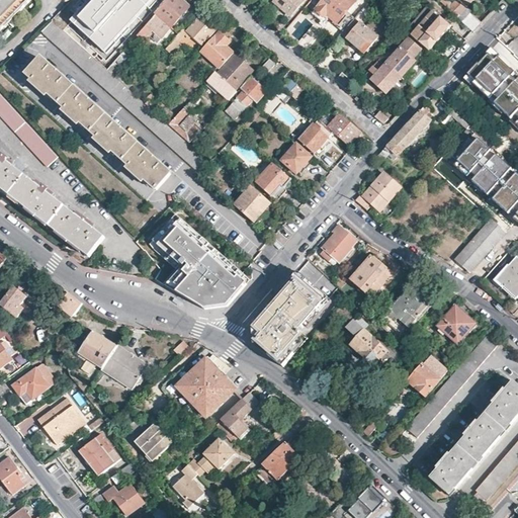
[(0,0),(0,31),(30,0),(0,0)]
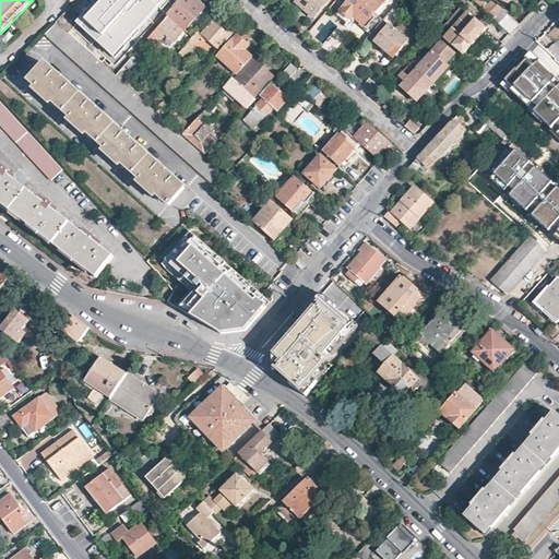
[(102,0),(74,27),(114,67),(171,0),(102,0)]
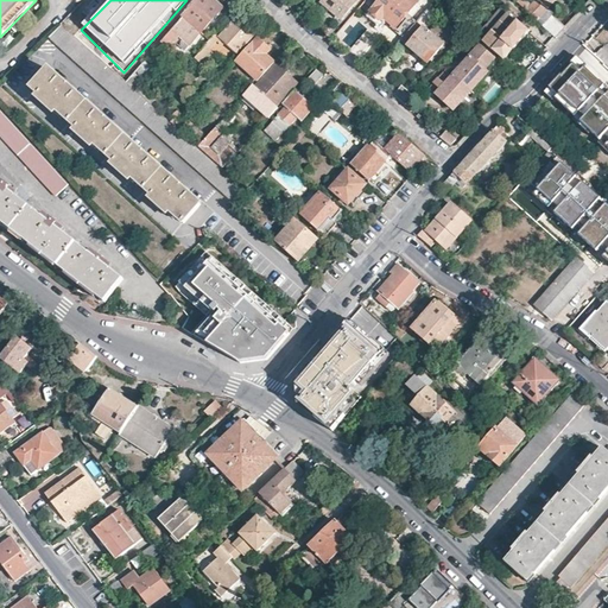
[(223,8),(213,0),(197,0),(183,17),(177,24),(176,26),(165,38),(160,42),(169,49),(175,43),(182,36),(191,44),(223,8)]
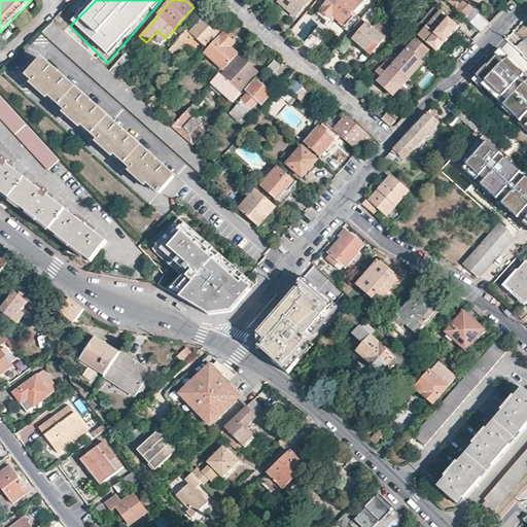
[(280,0),(280,1),(296,15),(309,0),(280,0)]
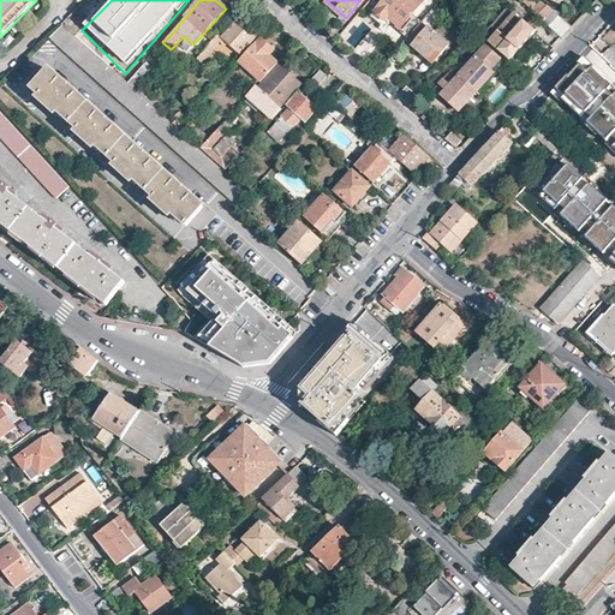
[(400,28),(422,3),(418,0),(383,0),(370,16),(381,25),(378,28),(383,33),(386,29),(384,28),(390,19),(400,28)]
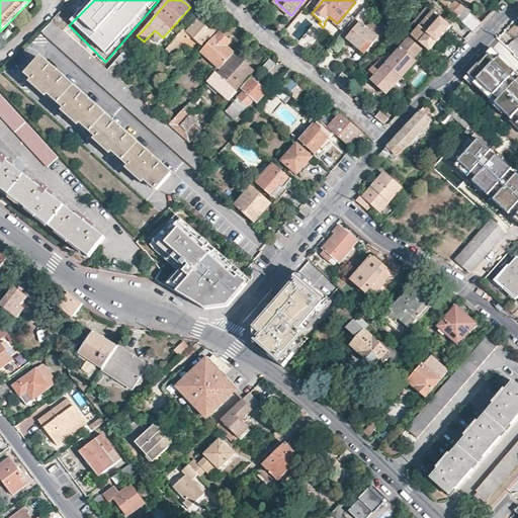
[(476,0),(456,0),(452,4),(447,0),(437,0),(475,32),(483,23),(471,14),(467,17),(464,14),(476,0)]
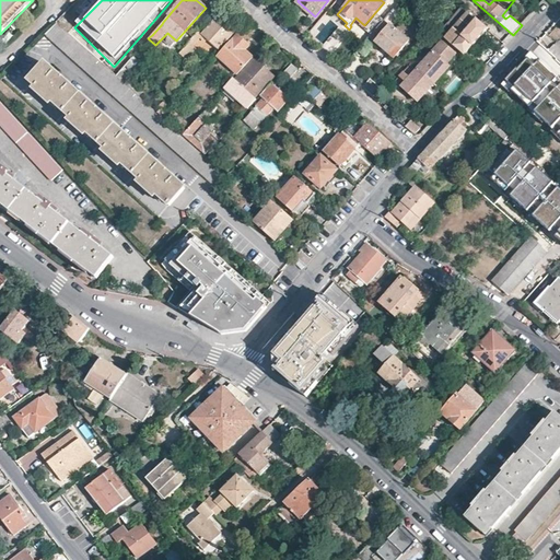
[(393,9),(383,20),(391,26),(399,15),(393,9)]
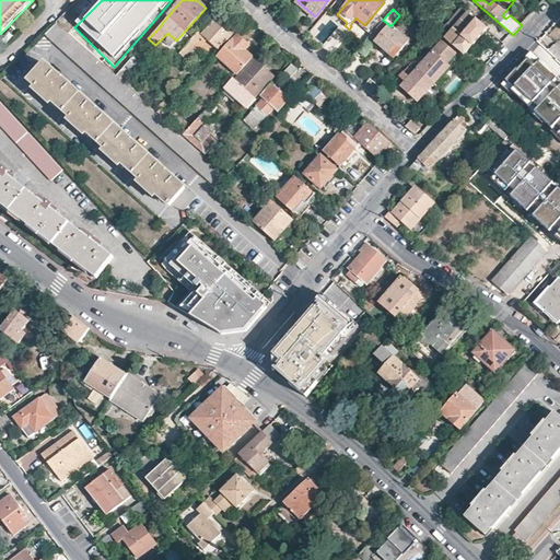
[(488,28),(470,12),(454,30),(448,24),(440,33),(465,55),(488,28)]
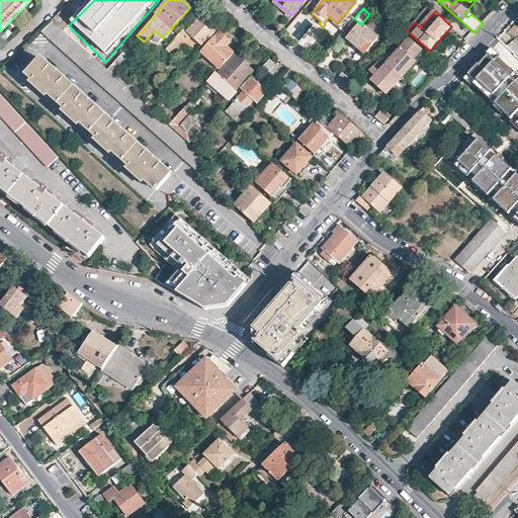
[(202,47),(217,30),(200,16),(186,32),(202,47)]
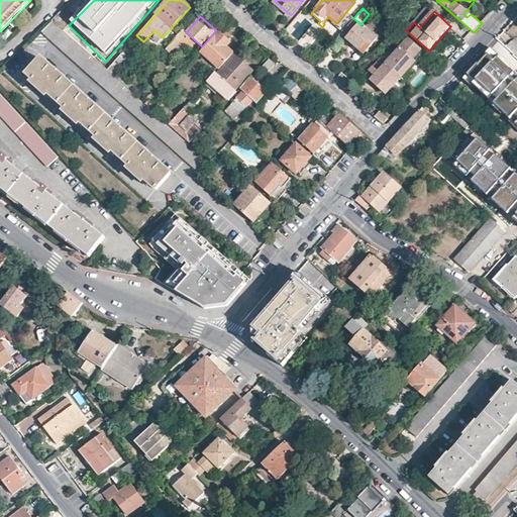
[(353,18),(341,33),(364,53),(387,26),(378,18),(368,30),(360,24),(353,18)]
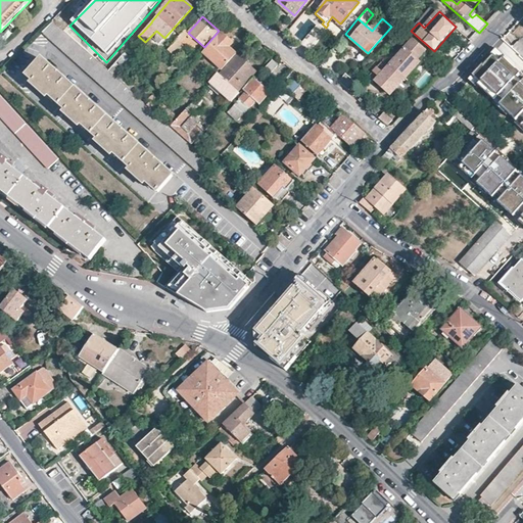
[(145,103),(115,78),(107,70),(84,49),(52,21),(43,33),(119,100),(203,175),(212,163),(191,145),(171,126),(151,108),(145,103)]
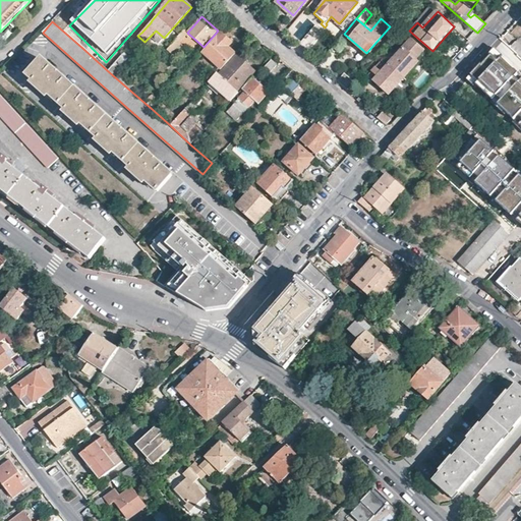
[(164,38),(156,31),(150,37),(158,45),(164,38)]
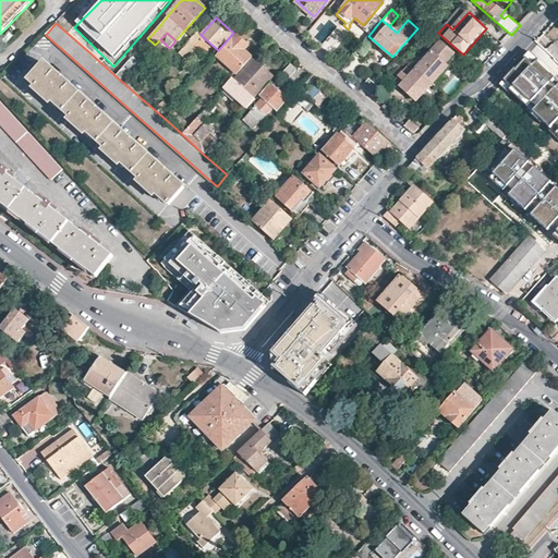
[(218,57),(238,74),(253,57),(245,49),(249,46),(237,35),(218,57)]
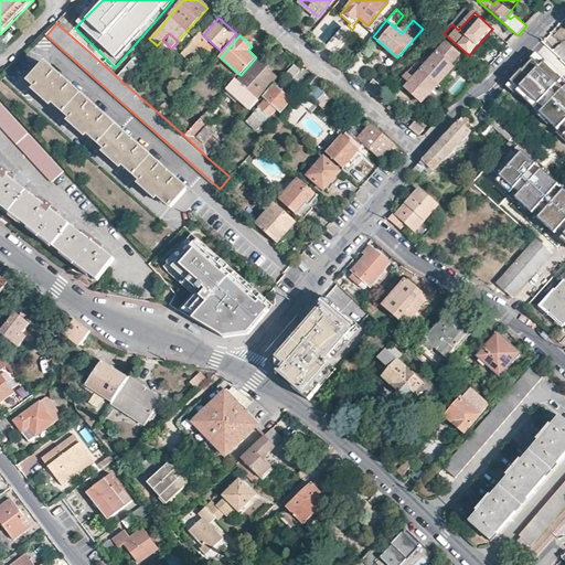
[(267,61),(281,45),(274,39),(263,50),(265,53),(262,56),(267,61)]
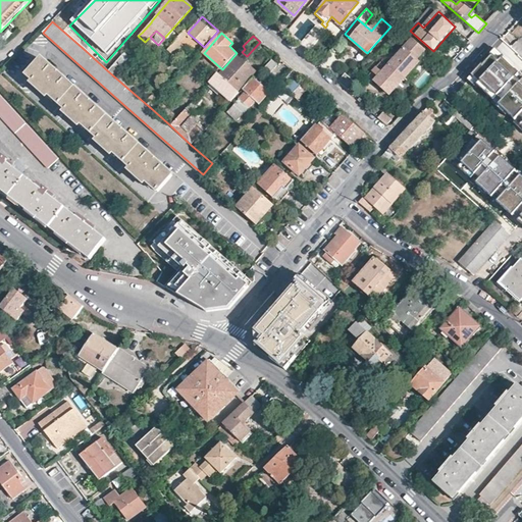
[(413,39),(389,65),(405,79),(419,61),(417,59),(425,50),(413,39)]
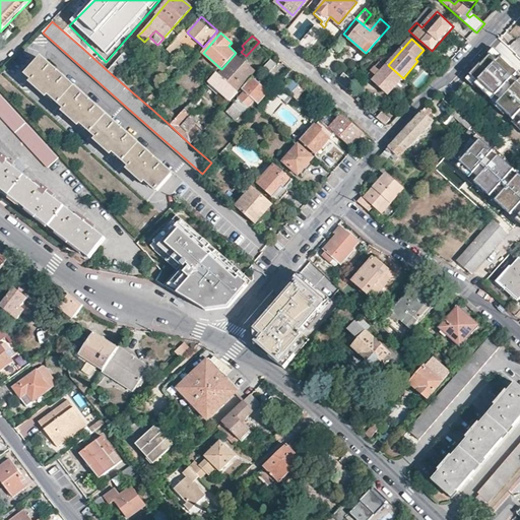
[(174,56),(183,45),(177,40),(167,50),(174,56)]
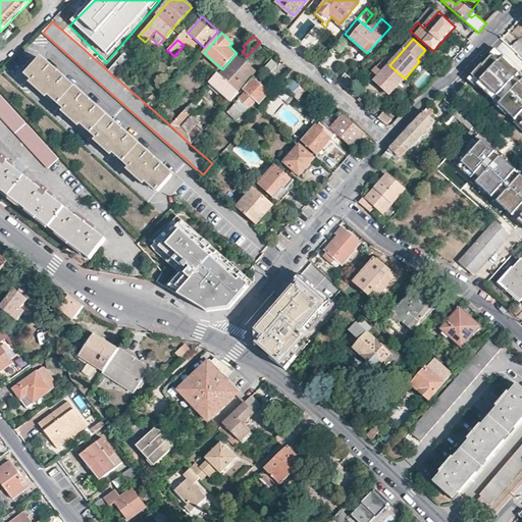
[(521,44),(519,41),(512,48),(521,56),(521,44)]
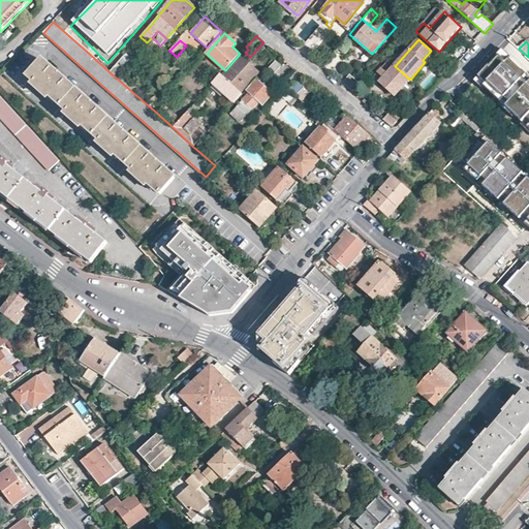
[(528,82),(496,53),(470,82),(516,122),(528,133),(528,82)]
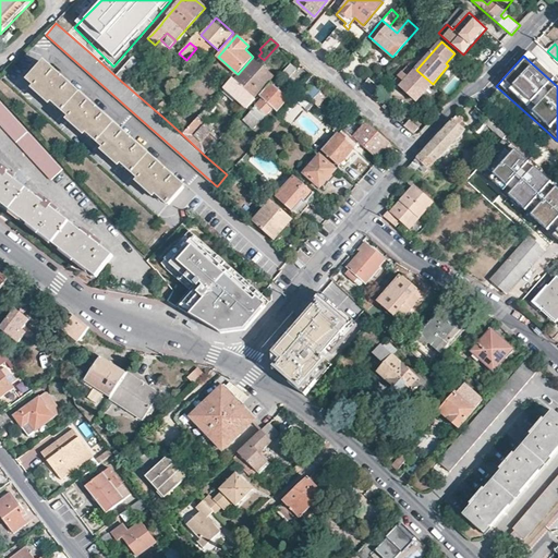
[(141,64),(132,57),(114,75),(123,83),(141,64)]
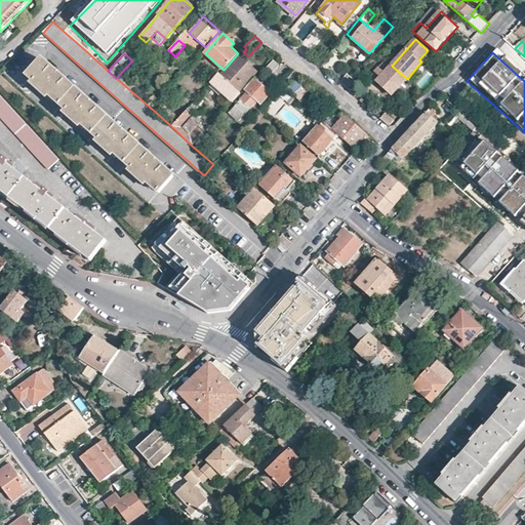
[(232,103),(239,93),(238,92),(256,72),(239,56),(220,77),(218,75),(210,83),(232,103)]
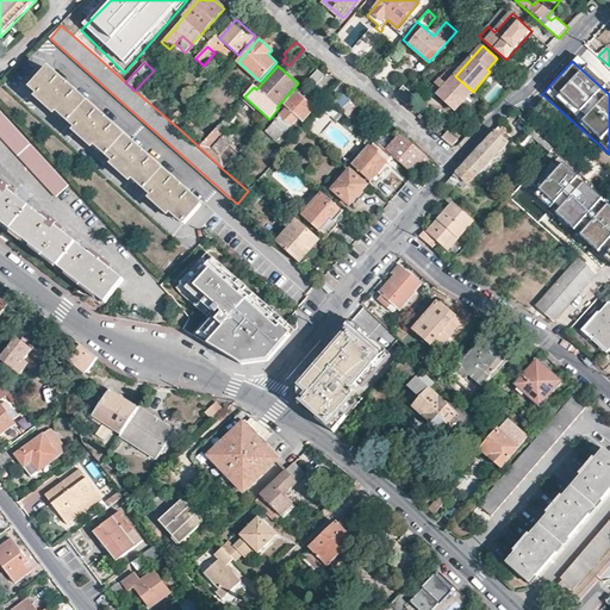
[(324,75),(317,69),(306,81),(313,87),(324,75)]
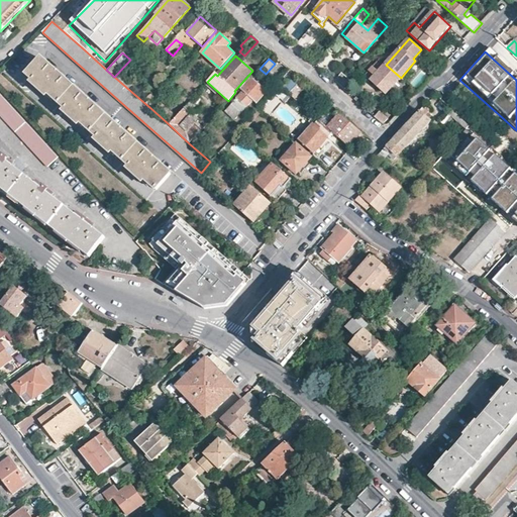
[(171,174),(43,60),(28,76),(34,81),(32,83),(52,101),(54,98),(67,110),(65,112),(83,128),(85,126),(98,138),(96,140),(115,158),(118,156),(130,167),(128,169),(147,187),(149,184),(157,190),(171,174)]
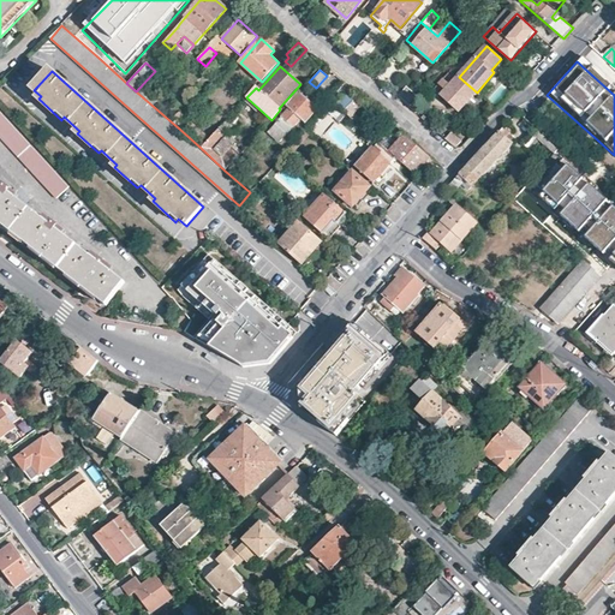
[(477,93),(459,77),(453,84),(446,78),(437,88),(443,94),(442,96),(460,112),(477,93)]
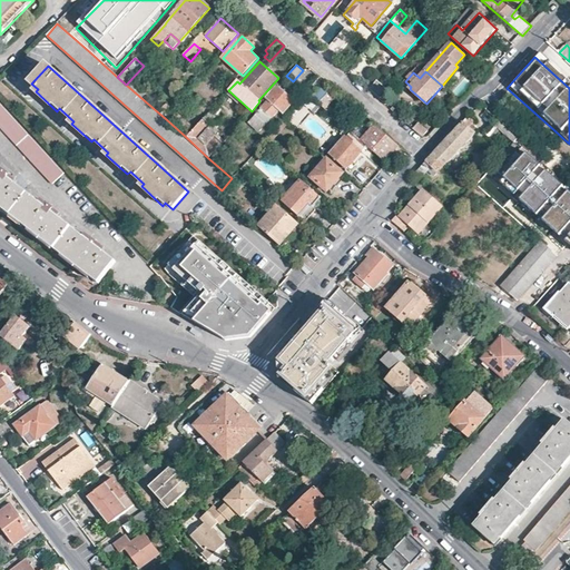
[(387,91),(377,82),(370,91),(380,100),(387,91)]
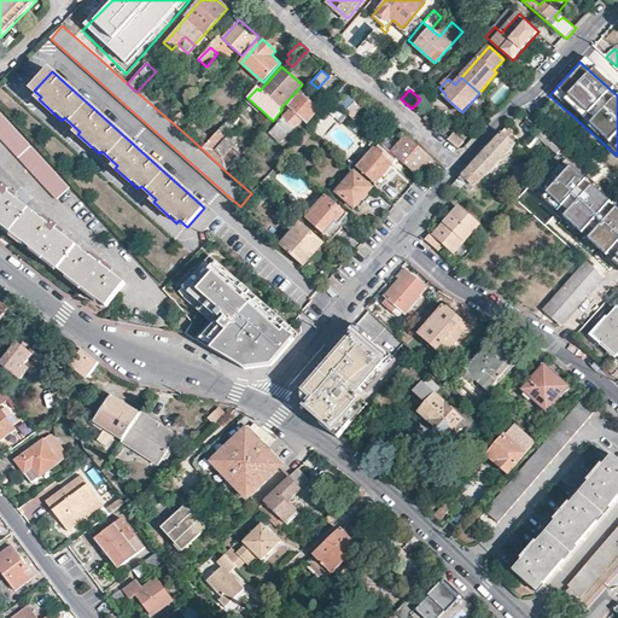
[(320,109),(299,91),(286,105),(290,109),(268,133),(280,144),(302,120),(307,124),(320,109)]
